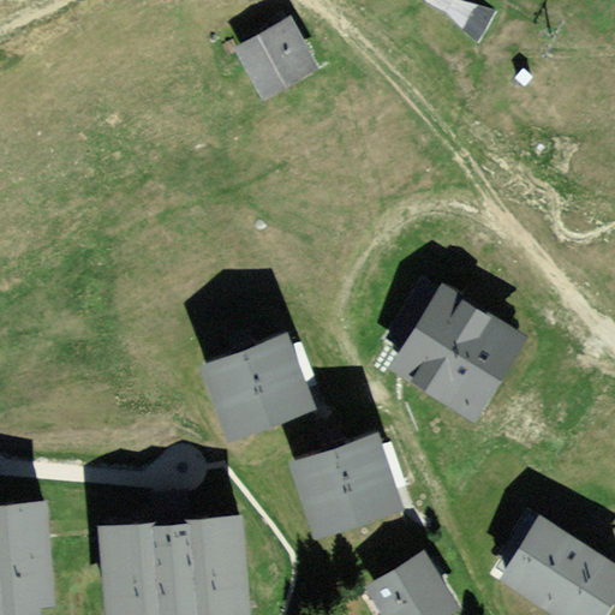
[(291,15),(236,45),(263,97),(321,65),(291,15)]
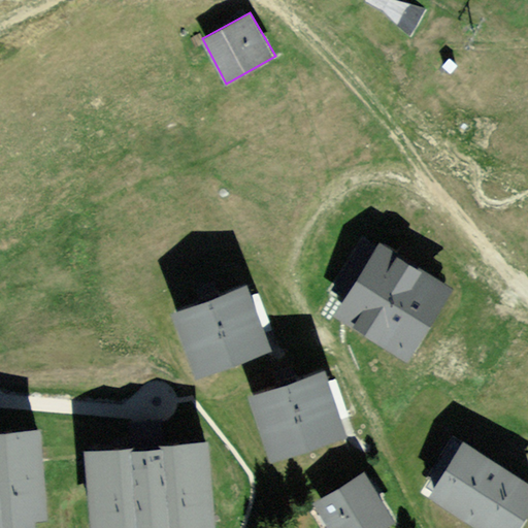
[(454,286),(380,239),(332,315),(405,361),(454,286)]
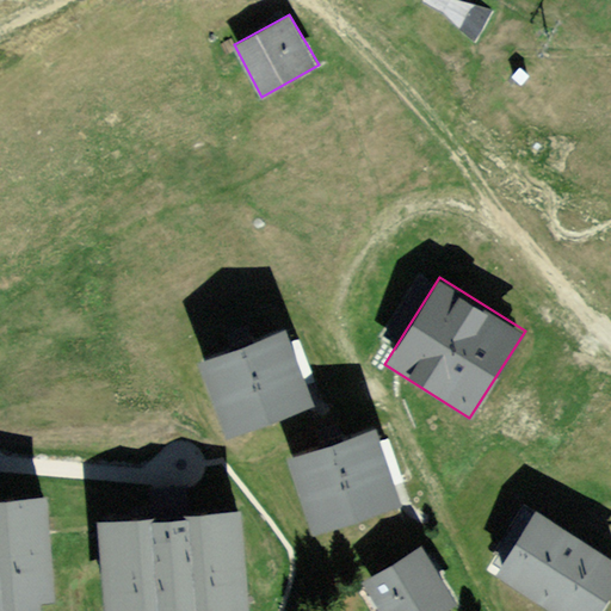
[(284,329),(201,360),(228,432),(312,400),(284,329)]
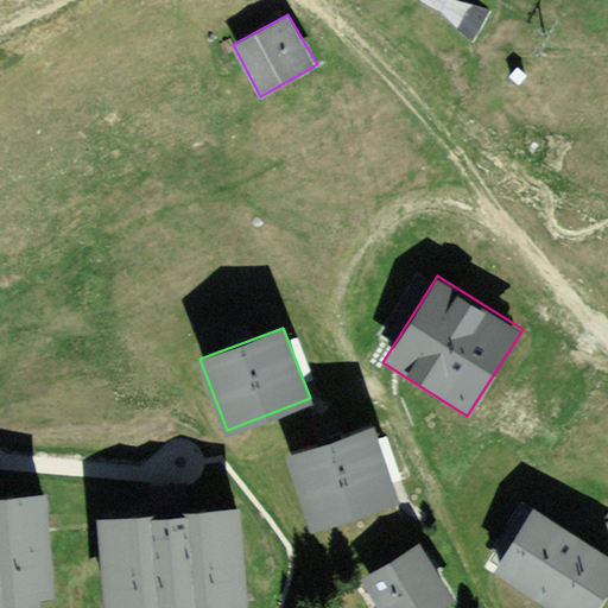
[(372,428),(289,456),(312,527),(397,499),(372,428)]
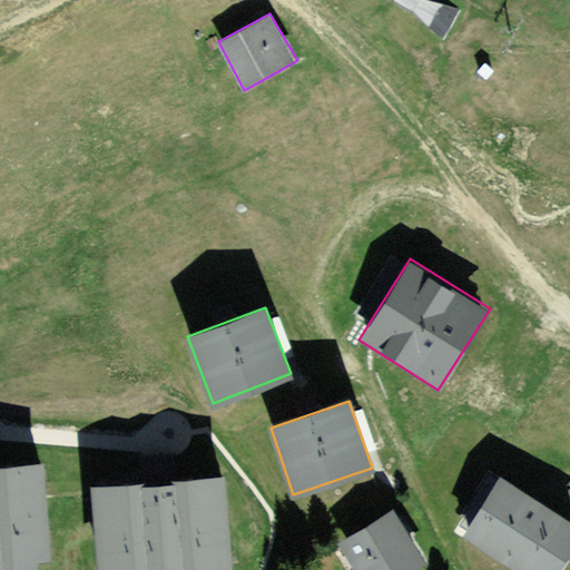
[(0,467),(0,560),(65,556),(58,463),(0,467)]
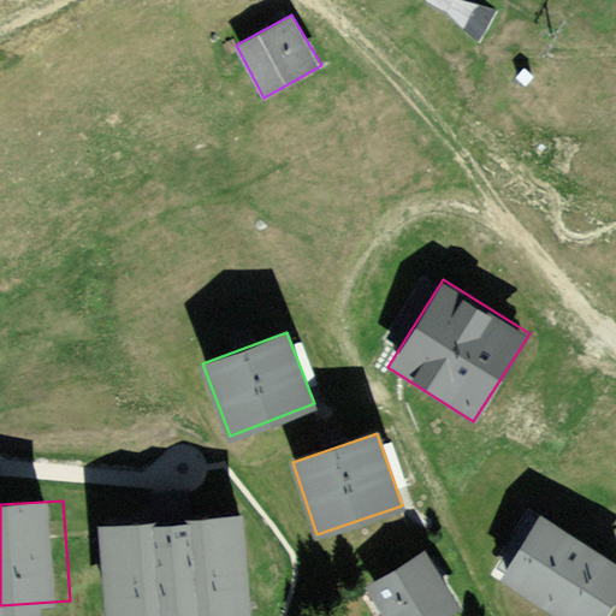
[(602,615),(615,593),(615,562),(539,515),(501,578),(563,615),(602,615)]
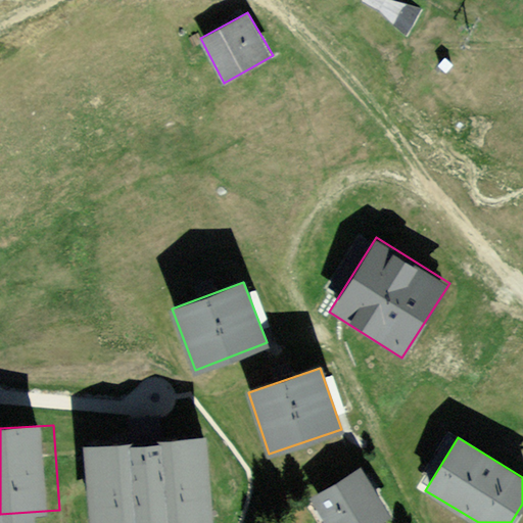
[(209,440),(90,446),(93,522),(178,522),(212,521),(209,440)]
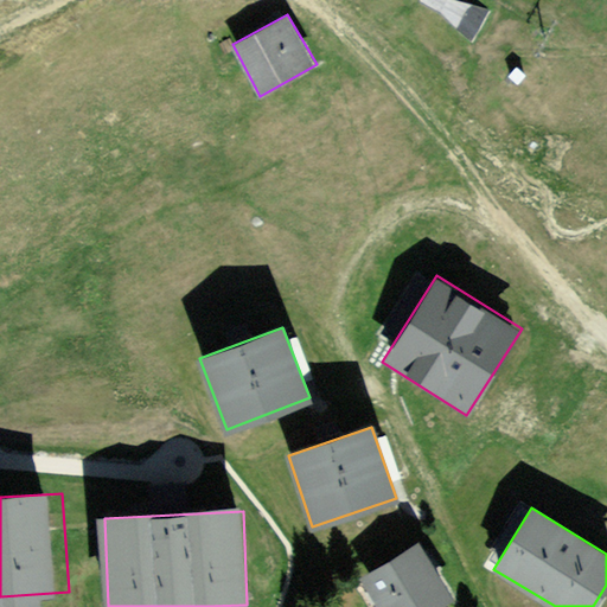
[(417,542),(360,577),(378,606),(441,606),(453,600),(417,542)]
